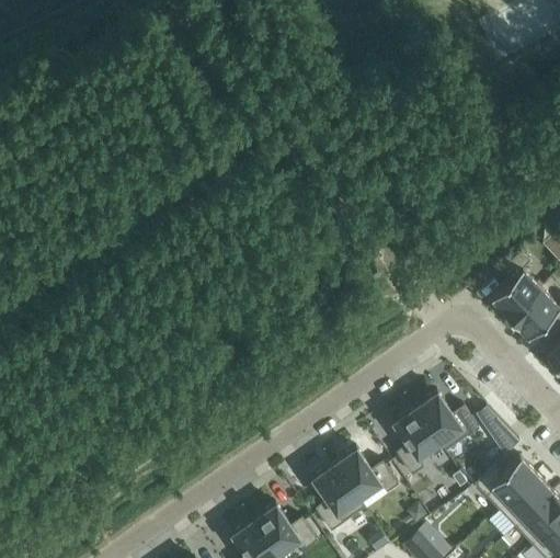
[(510,280),(491,297),(510,317),(541,287),(523,268),(527,263),(530,261),(521,250),(501,270),(510,280)]
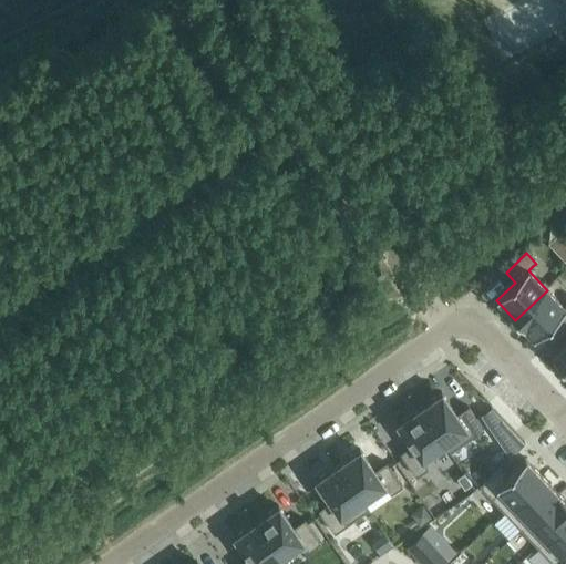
[(547,290),(515,320),(534,340),(553,322),(563,332),(565,329),(565,309),(547,290)]
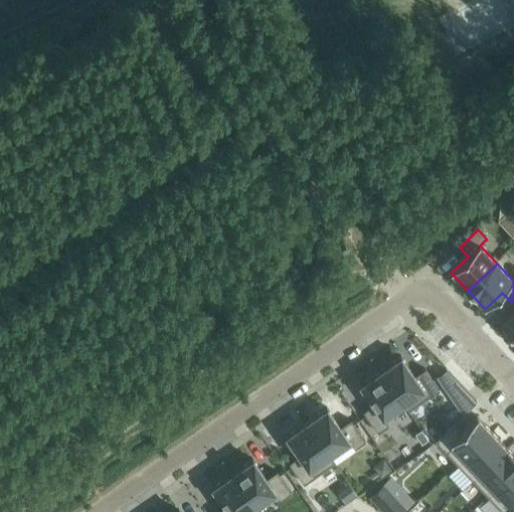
[(513,313),(501,326),(513,339),(513,313)]
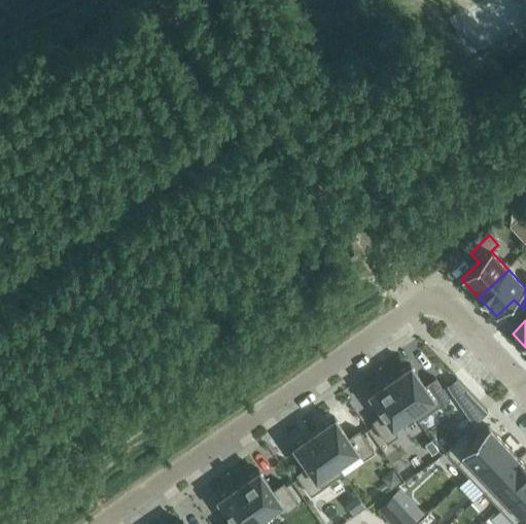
[(411,367),(389,382),(413,415),(433,400),(440,409),(450,402),(435,380),(425,387),(411,367)]
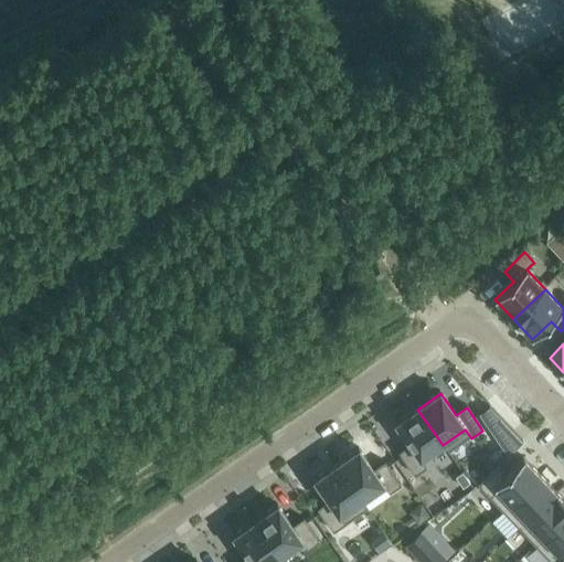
[(417,410),(395,425),(411,446),(400,454),(415,477),(427,469),(421,460),(423,459),(443,445),(417,410)]
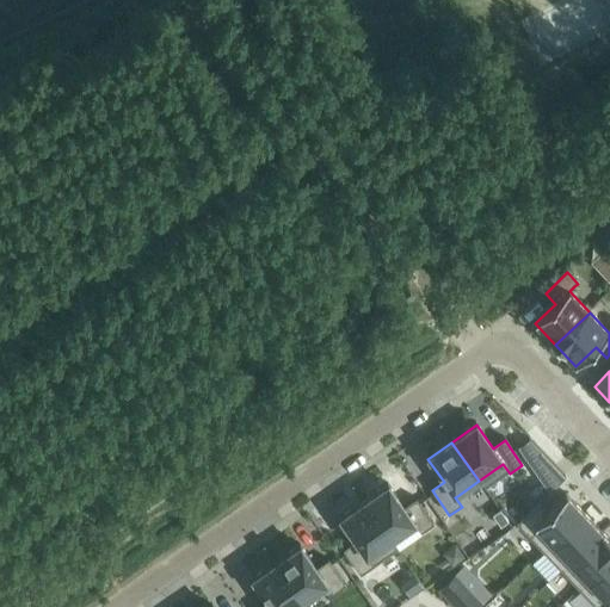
[(388,485),(364,502),(398,551),(399,551),(392,542),(416,525),(421,534),(435,526),(432,522),(417,501),(405,509),(388,485)]
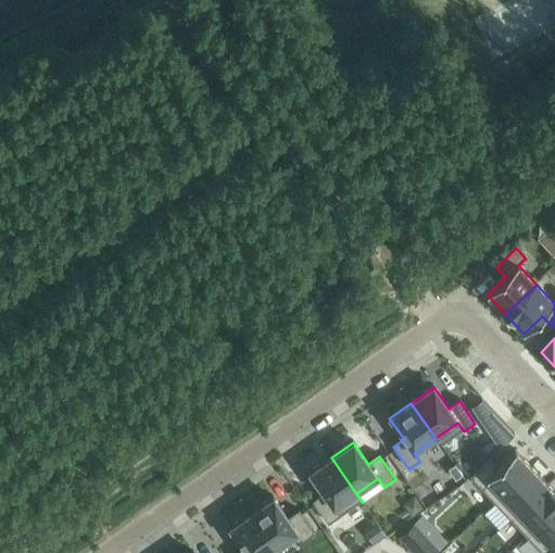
[(491,460),(470,478),(494,504),(531,469),(515,452),(499,467),(491,460)]
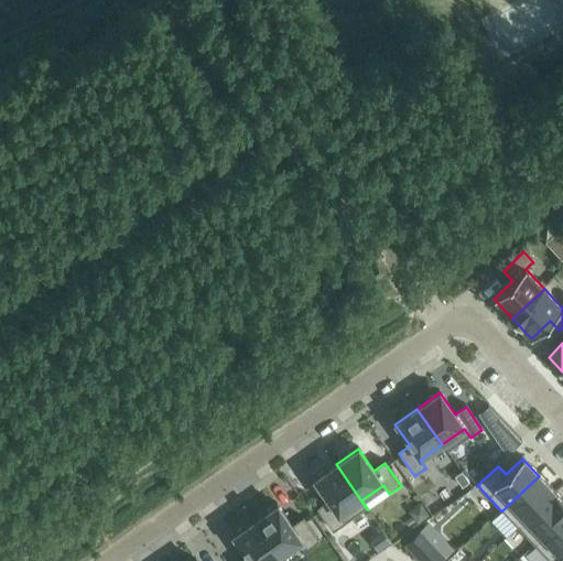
[(336,464),(314,481),(328,502),(317,509),(334,532),(367,509),(336,464)]
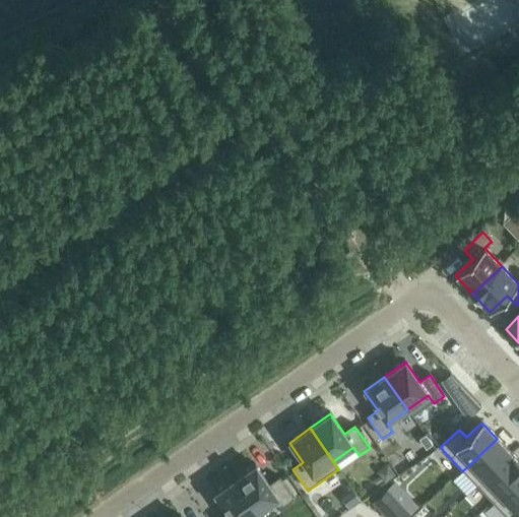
[(438,446),(445,439),(435,428),(427,434),(438,446)]
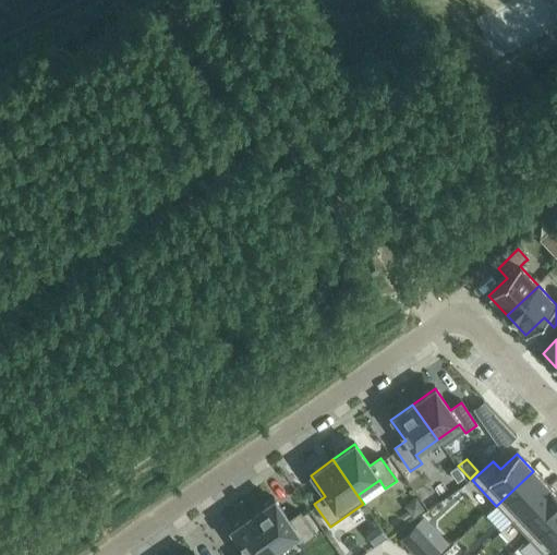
[(458,468),(450,473),(458,484),(464,479),(458,468)]
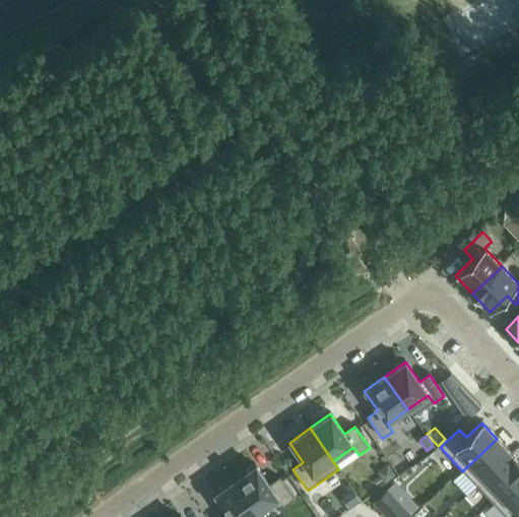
[(497,439),(462,471),(478,488),(513,455),(497,439)]
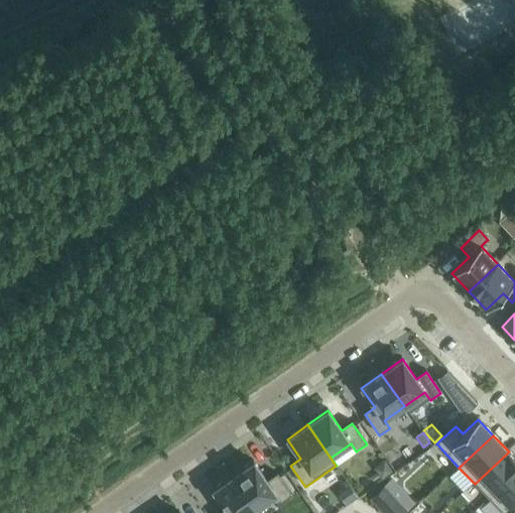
[(514,458),(509,452),(475,484),(490,500),(514,475),(514,458)]
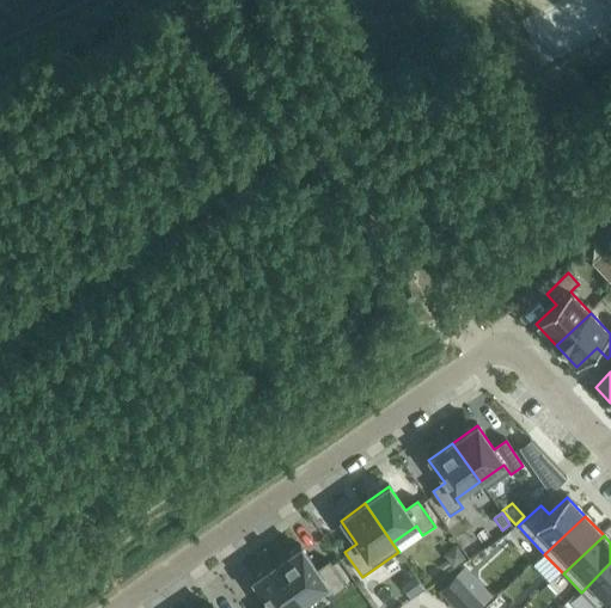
[(301,547),(277,565),(306,607),(307,607),(305,603),(328,587),(335,596),(346,588),(347,588),(330,563),(318,571),(301,547)]
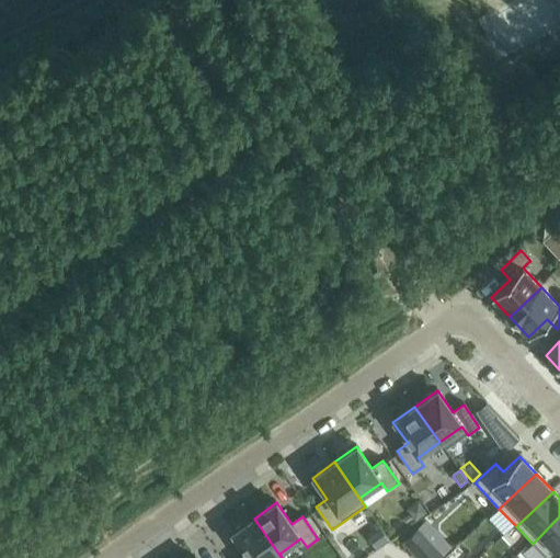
[(421,502),(409,510),(416,522),(429,513),(421,502)]
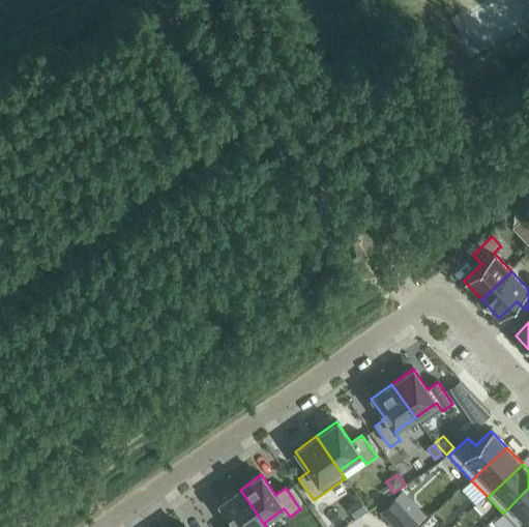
[(528,488),(503,514),(516,526),(522,526),(528,520),(528,488)]
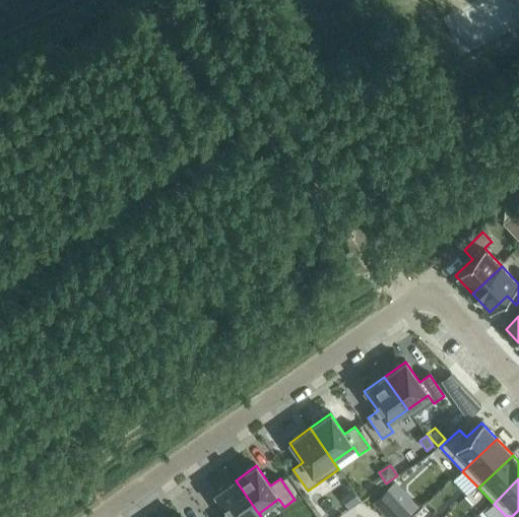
[(260,516),(236,480),(214,495),(228,515),(225,516),(260,516)]
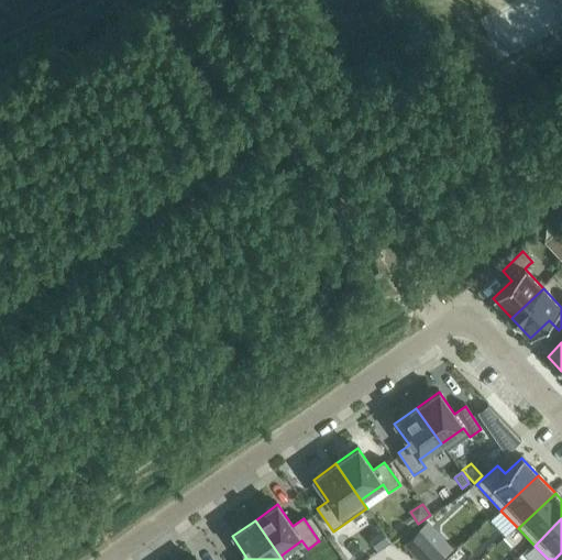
[(427,524),(406,545),(420,559),(442,559),(452,550),(427,524)]
